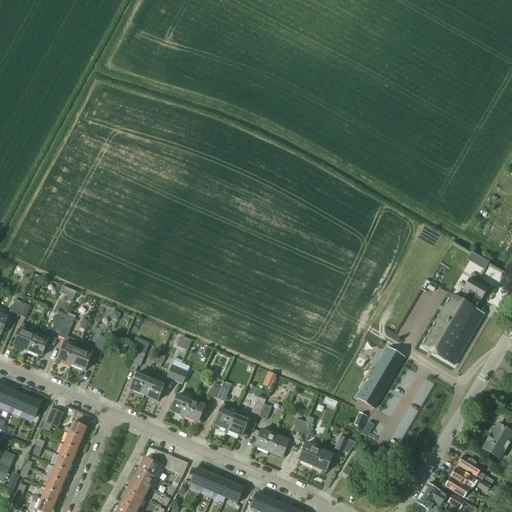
[(481,259),(477,266),(484,270),(488,263),(481,259)]
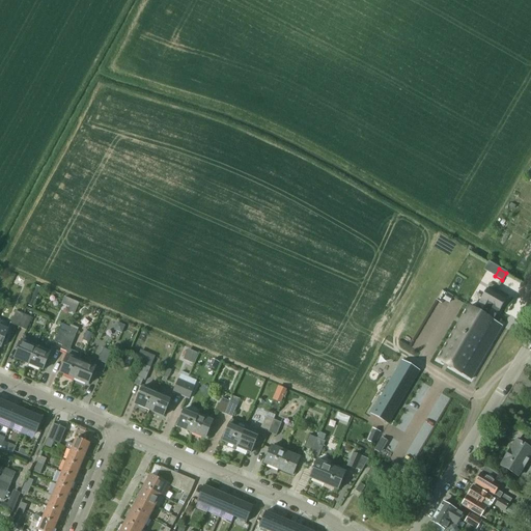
[(40,287),(36,286),(28,306),(31,307),(35,299),(36,300),(38,296),(36,296),(40,287)]
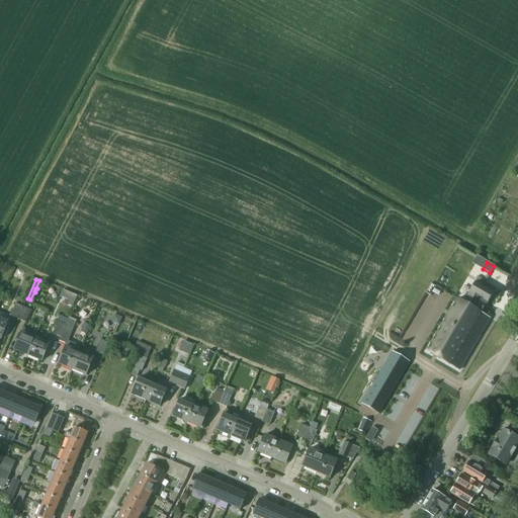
[(475,283),(463,303),(481,313),(487,303),(488,303),(493,293),(487,290),(488,288),(482,285),(481,286),(475,283)]
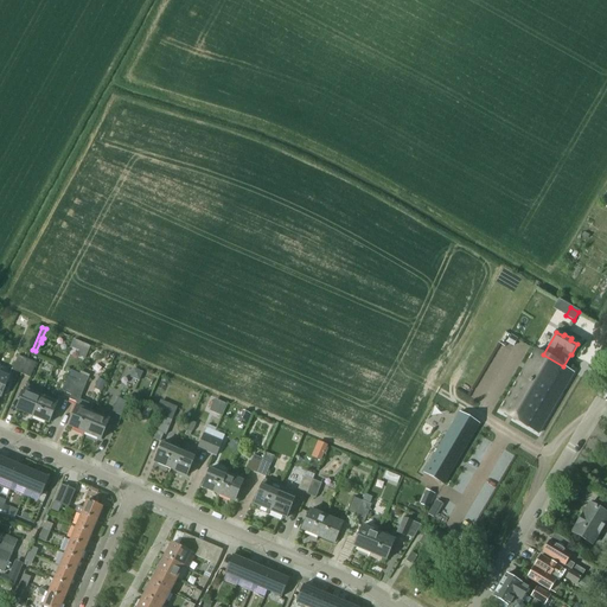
[(84,344),(82,351),(80,357),(84,359),(87,353),(90,346),(84,344)]
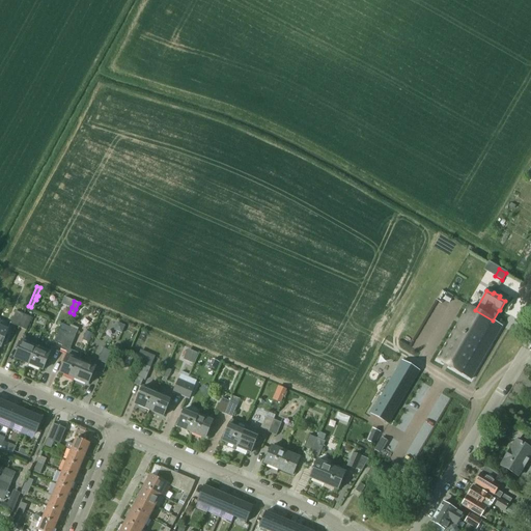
[(469,307),(437,360),(470,380),(502,327),(493,320),(475,310),(469,307)]
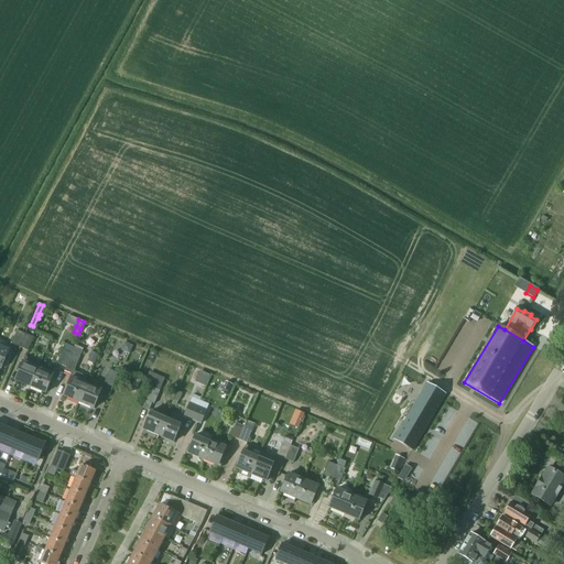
[(20,348),(25,335),(18,332),(12,345),(15,346),(20,348)]
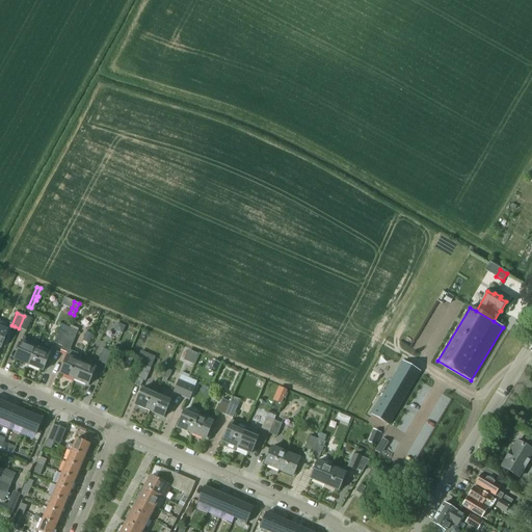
[(26,331),(31,319),(24,316),(19,328),(23,329),(26,331)]
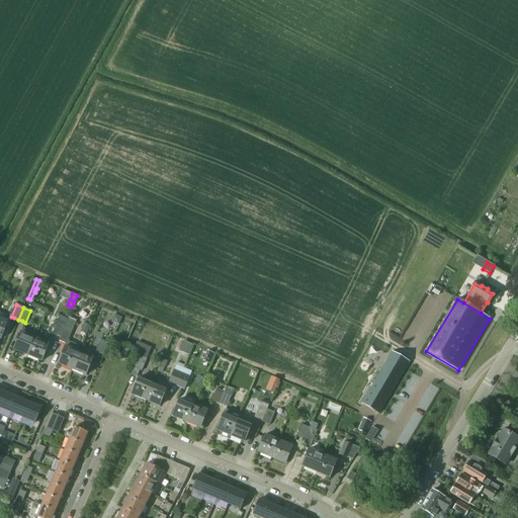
[(61,337),(68,322),(62,319),(60,323),(59,322),(54,334),(61,337)]
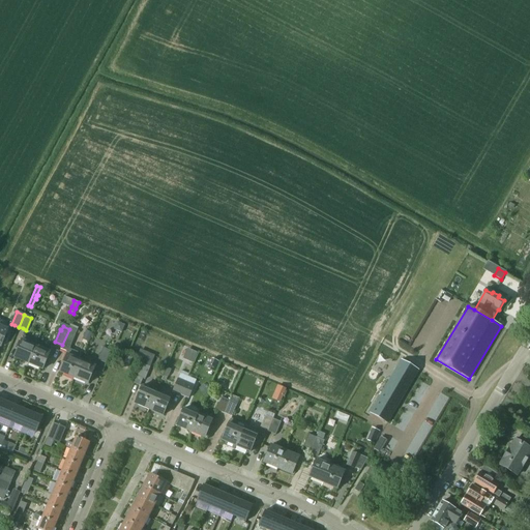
[(72,357),(75,352),(69,350),(78,330),(69,327),(69,329),(62,345),(60,349),(68,352),(60,373),(74,378),(81,361),(72,357)]
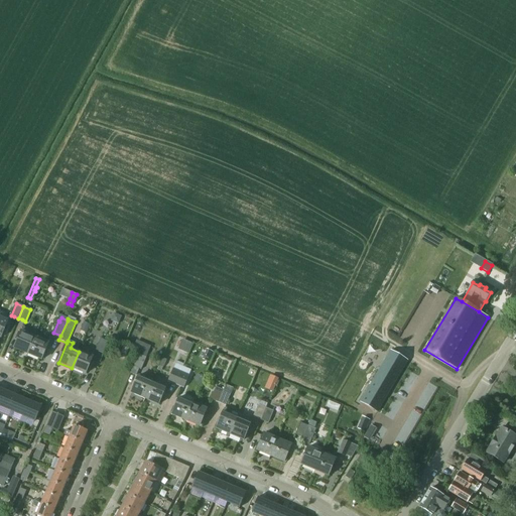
[(495,332),(498,327),(492,323),(488,328),(495,332)]
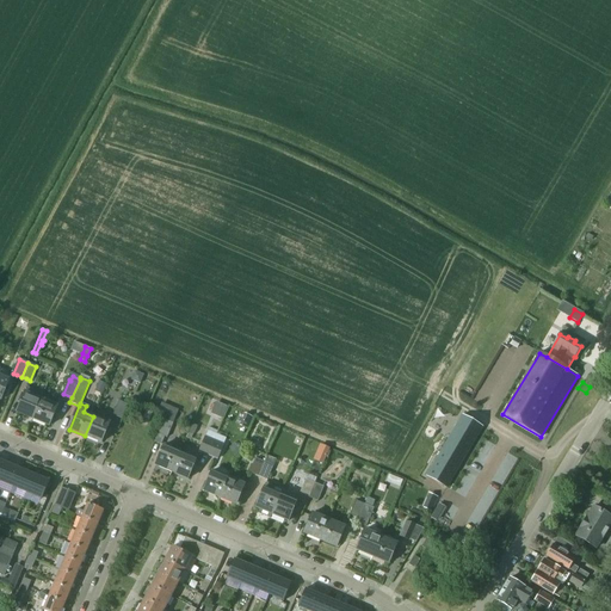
[(98,384),(96,392),(102,395),(105,388),(98,384)]
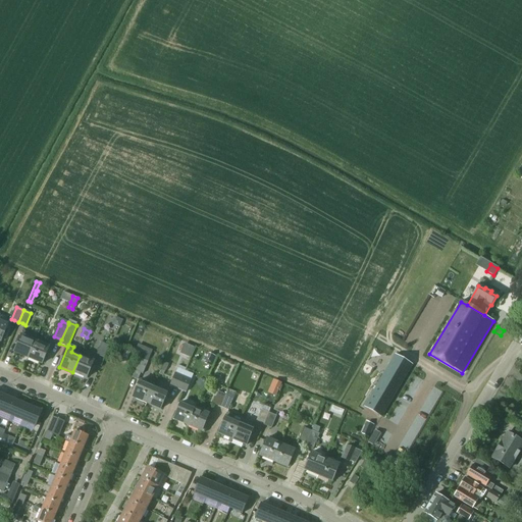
[(29,359),(36,342),(21,335),(14,353),(29,359)]
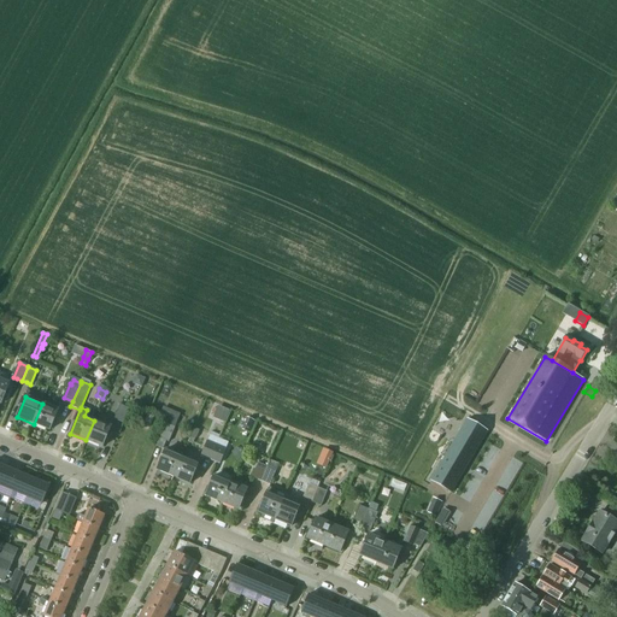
[(50,430),(60,405),(43,399),(42,404),(34,424),(50,430)]
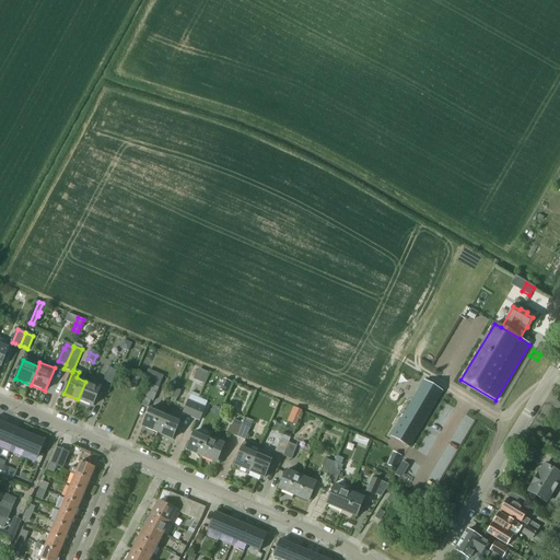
[(111,384),(117,371),(109,368),(104,381),(111,384)]
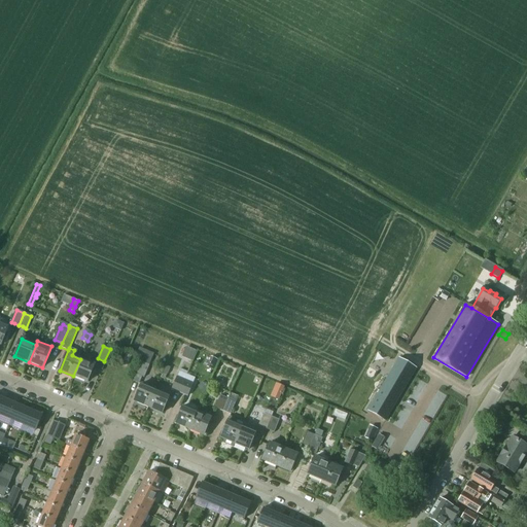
[(188,348),(184,358),(191,361),(197,351),(188,348)]
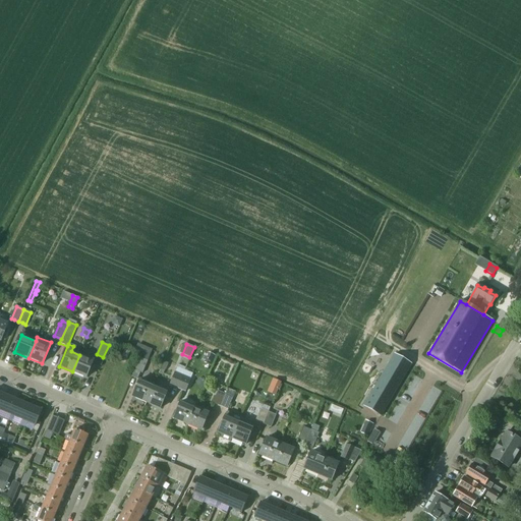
[(141,373),(148,361),(146,361),(149,355),(141,353),(131,377),(137,380),(140,372),(141,373)]
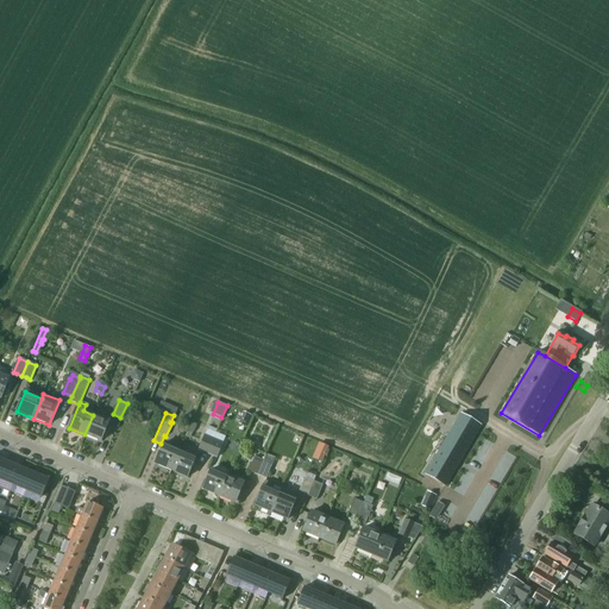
[(460,414),(425,475),(445,487),(481,426),(460,414)]
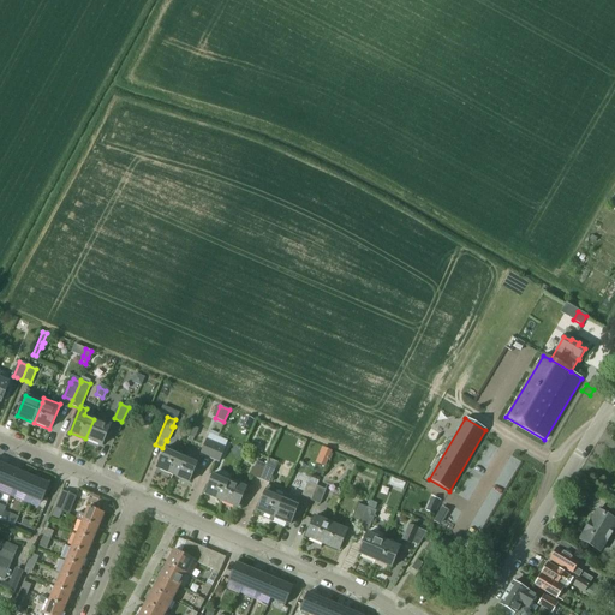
[(102,446),(111,425),(94,419),(85,439),(102,446)]
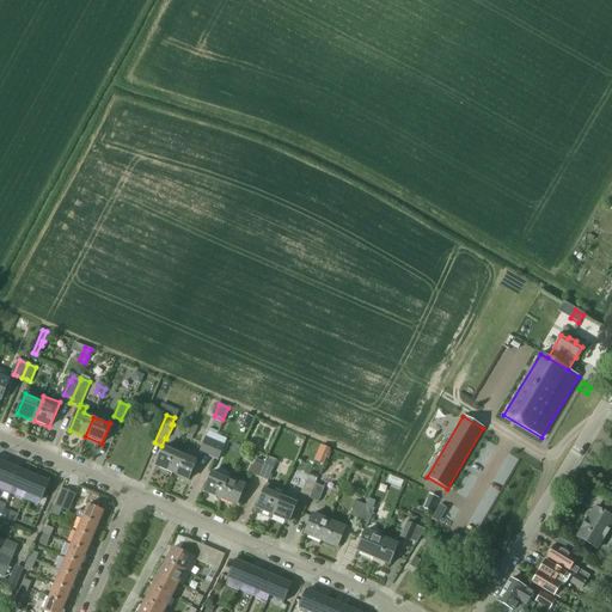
[(208,457),(216,436),(208,433),(200,453),(208,457)]
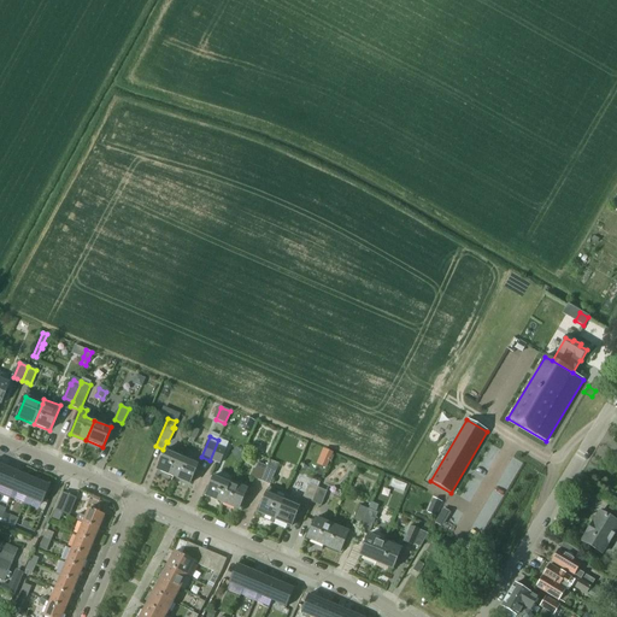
[(219,464),(228,444),(218,440),(210,460),(219,464)]
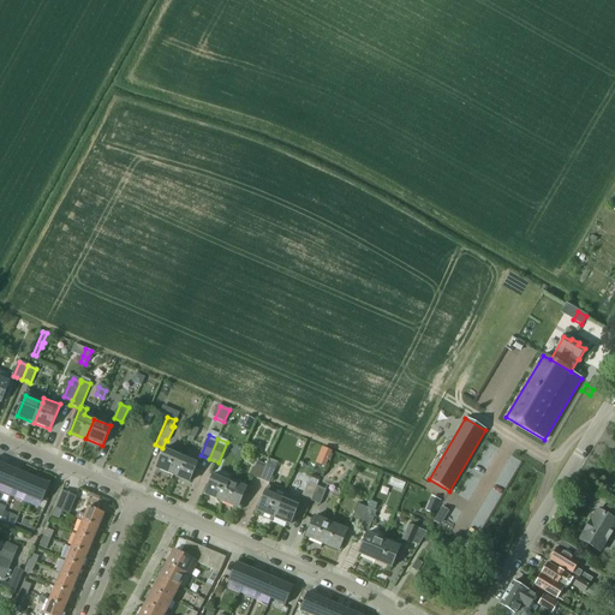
[(173,476),(181,455),(165,449),(156,469),(173,476)]
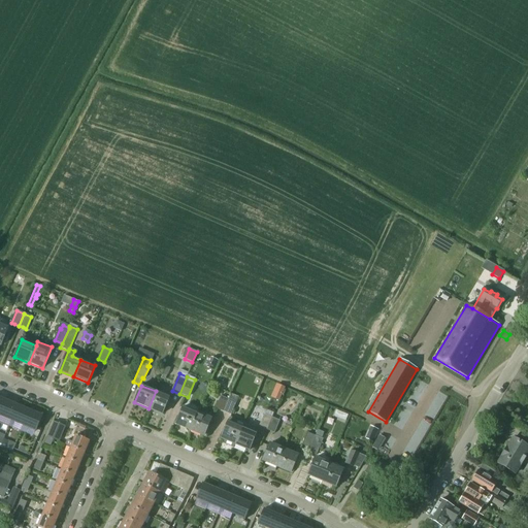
[(162,415),(169,397),(156,391),(149,408),(162,415)]
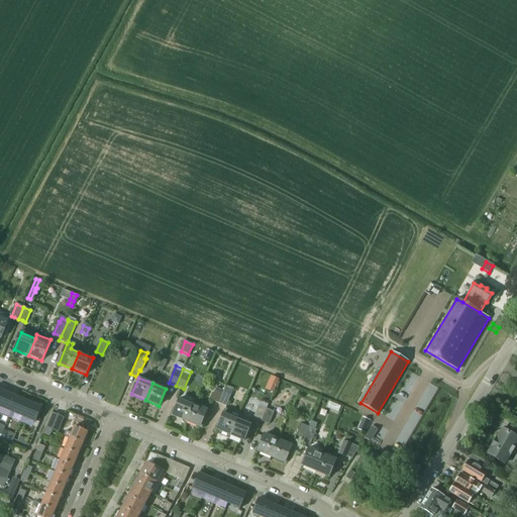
[(226,407),(233,390),(225,387),(223,391),(218,403),(226,407)]
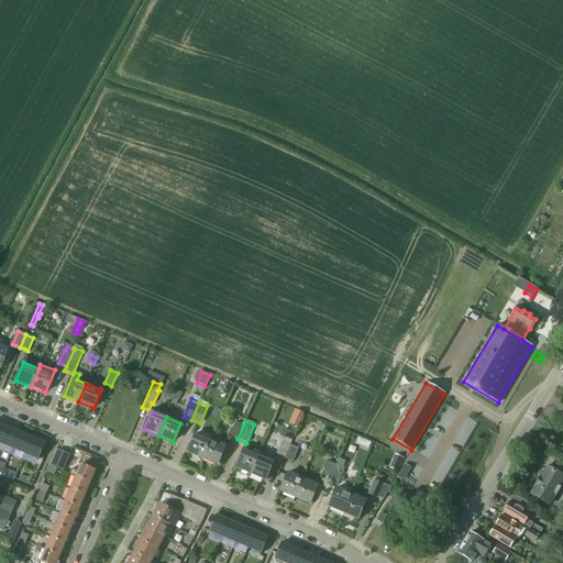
[(238,439),(243,426),(235,422),(230,435),(238,439)]
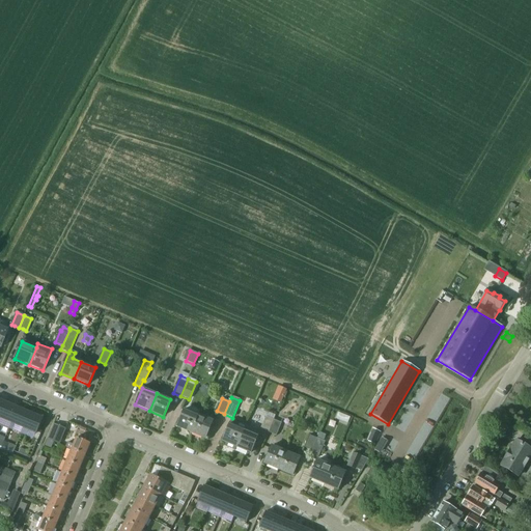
[(5,402),(0,416),(0,418),(11,423),(18,408),(8,403),(6,403),(5,402)]
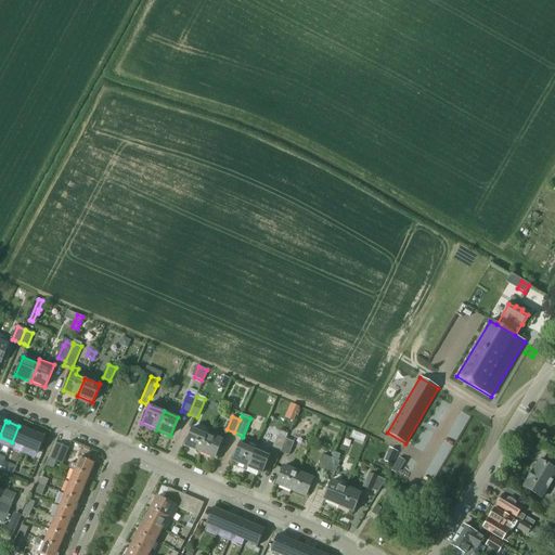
[(18,426),(12,442),(25,448),(31,431),(21,427),(18,426)]
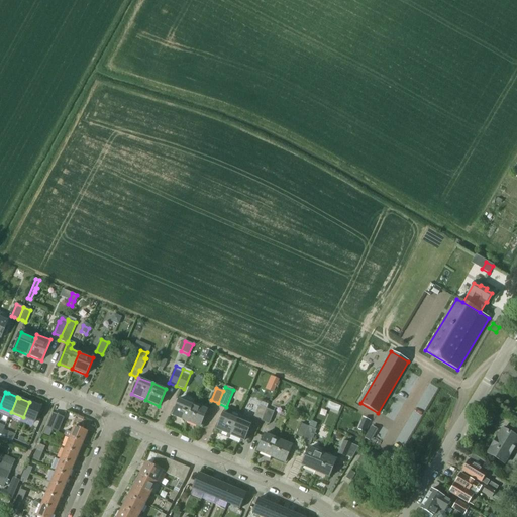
[(186,422),(193,405),(180,399),(173,416),(186,422)]
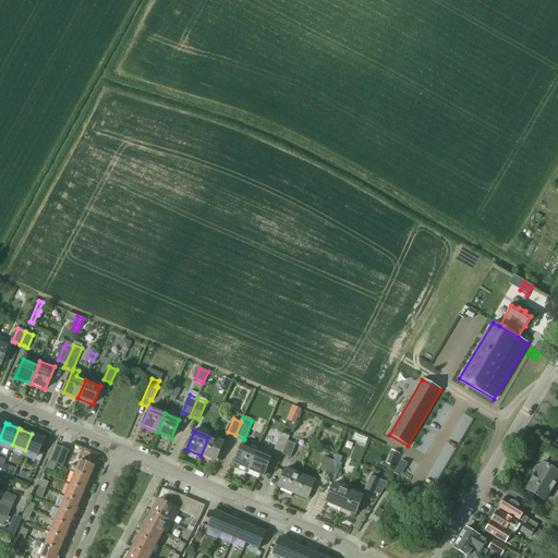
[(32,434),(25,450),(37,456),(38,456),(45,439),(34,435),(32,434)]
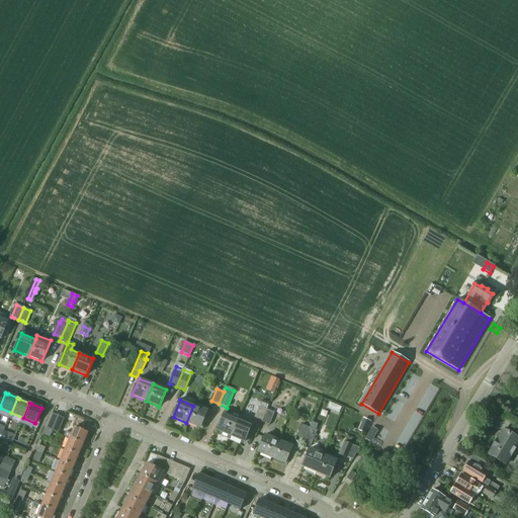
[(261,422),(267,410),(268,406),(261,403),(254,419),(261,422)]
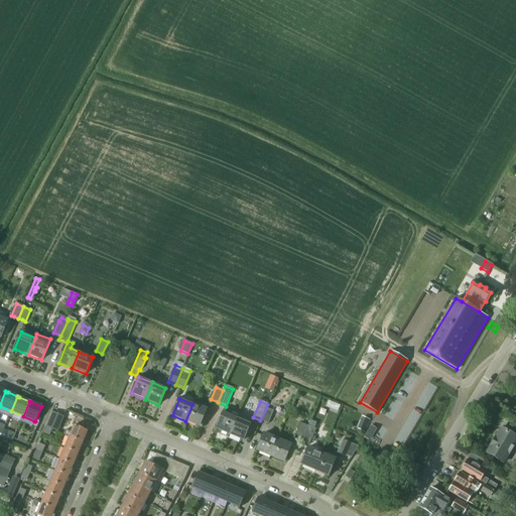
[(200,426),(207,409),(192,404),(185,421),(200,426)]
